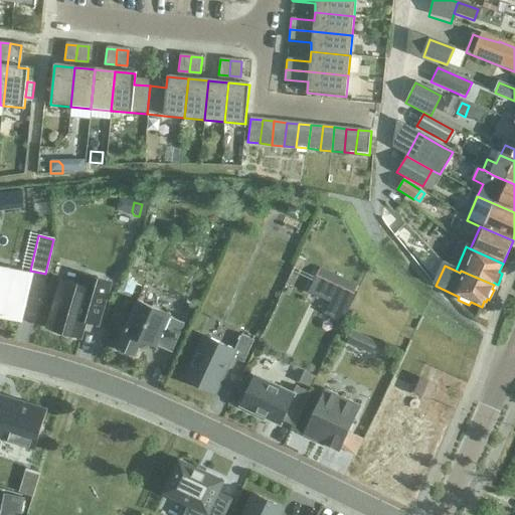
[(0,316),(20,321),(31,275),(0,267),(0,316)]
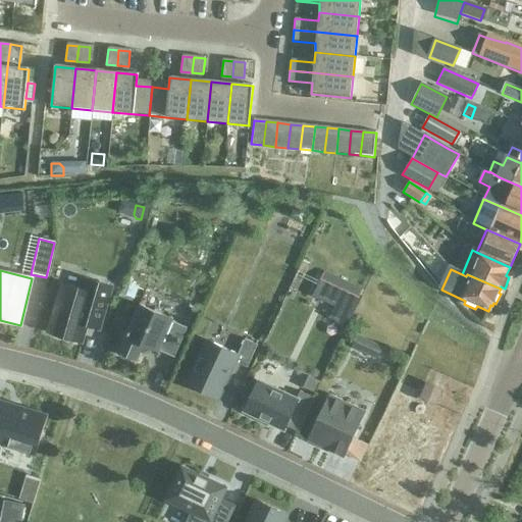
[(61,284),(47,333),(81,343),(86,325),(90,323),(91,321),(100,323),(98,330),(100,330),(112,288),(86,279),(83,291),(61,284)]
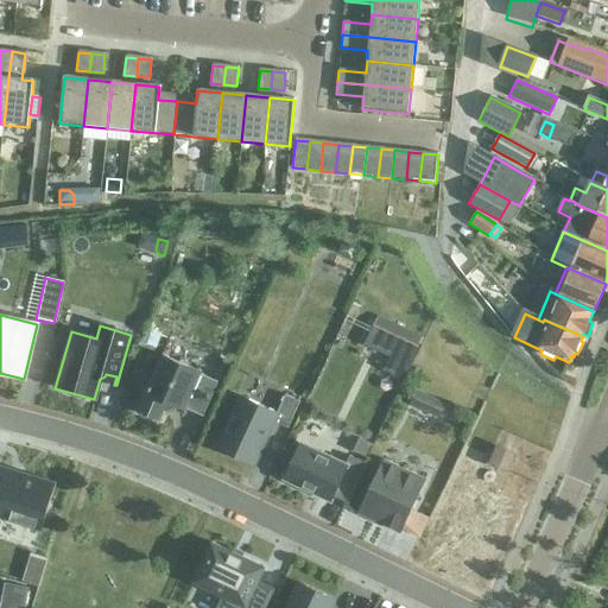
[(151,333),(146,344),(154,347),(158,335),(151,333)]
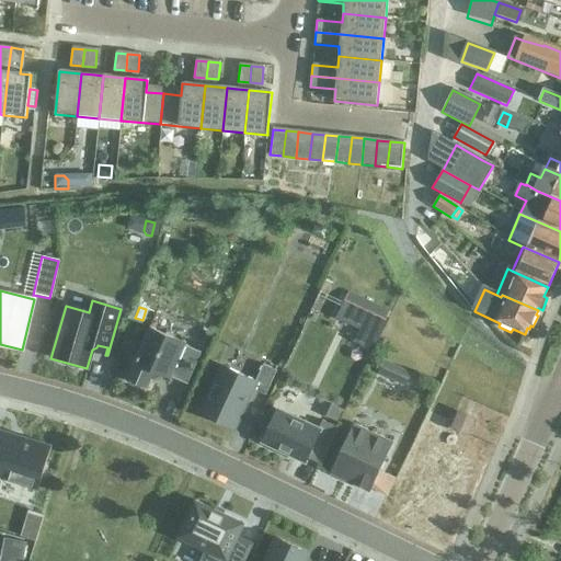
[(359,330),(354,342),(373,351),(386,321),(368,312),(359,330)]
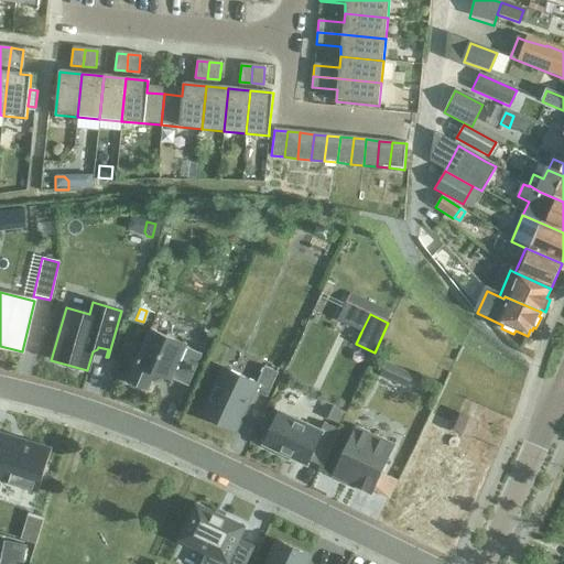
[(149,328),(127,381),(148,390),(153,373),(171,380),(171,379),(187,386),(201,354),(185,347),(186,344),(149,328)]
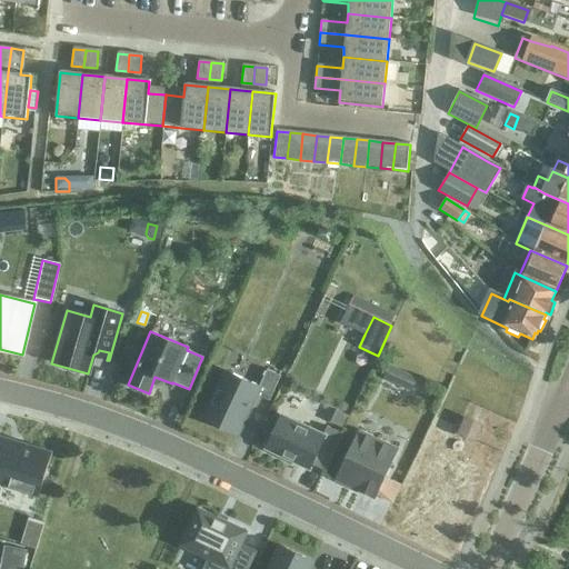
[(400,372),(395,385),(411,392),(417,379),(388,366),(388,367),(400,372)]
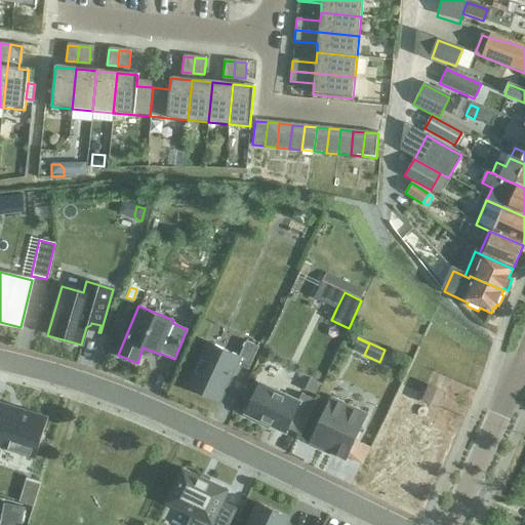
[(207,341),(186,388),(219,403),(237,365),(247,369),(257,347),(246,341),(239,356),(207,341)]
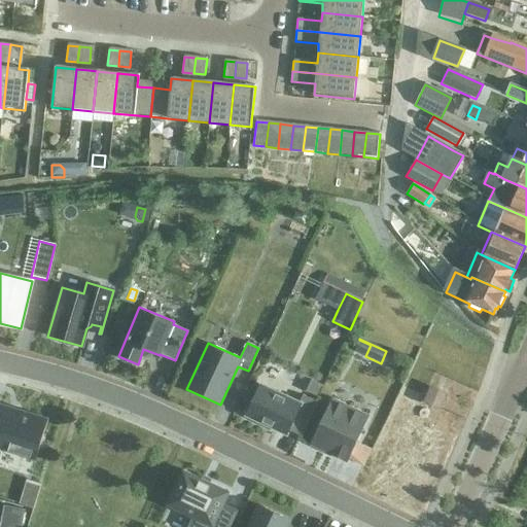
[(309,379),(304,390),(314,395),(319,384),(309,379)]
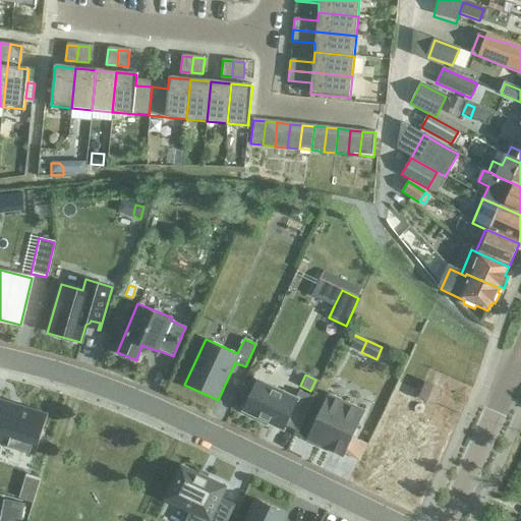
[(295,400),(257,382),(243,411),(283,429),(289,414),(301,420),(312,397),(299,391),(295,400)]
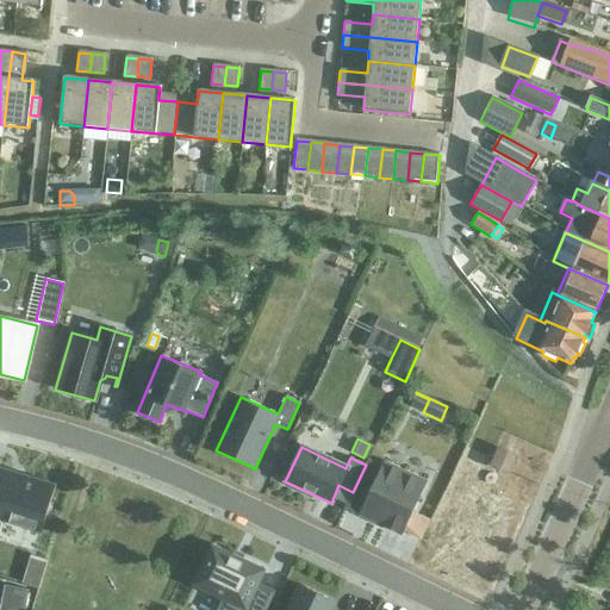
[(509,473),(516,456),(499,449),(492,466),(509,473)]
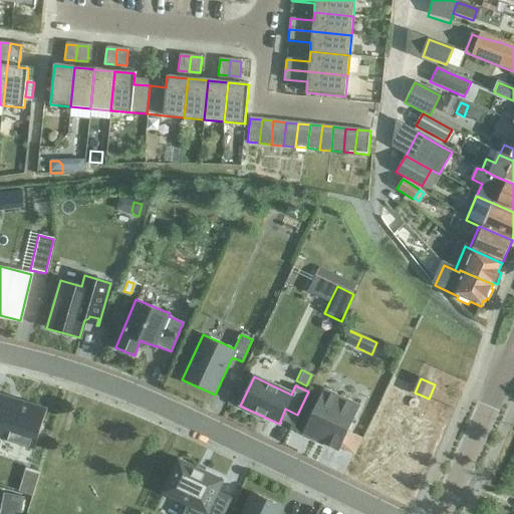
[(322,389),(301,435),(313,441),(314,438),(324,443),(323,445),(337,452),(358,406),(322,389)]
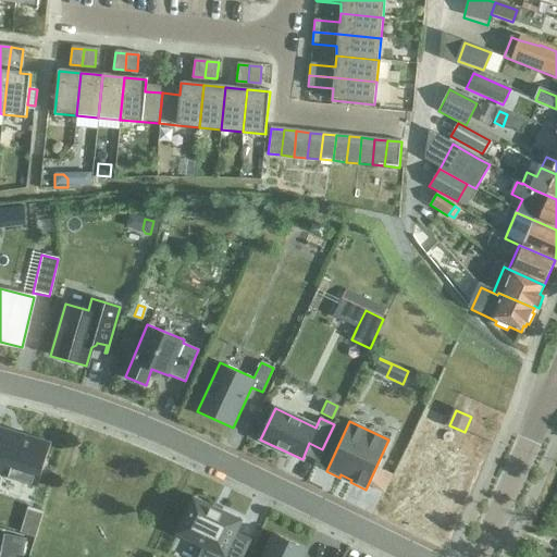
[(0,474),(37,486),(50,443),(22,434),(22,436),(13,434),(14,432),(0,426),(0,474)]
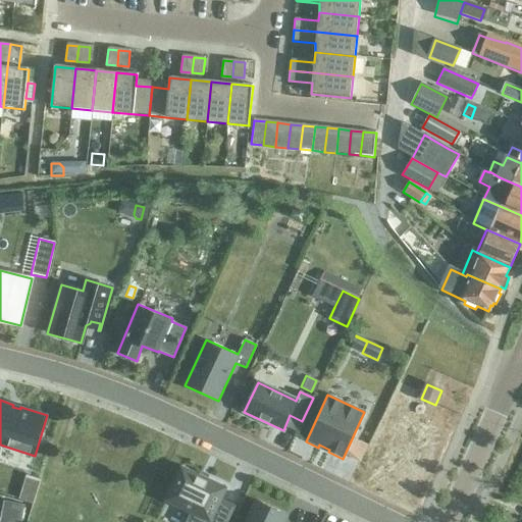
[(208,521),(219,501),(224,490),(225,490),(226,488),(224,487),(223,487),(208,480),(208,479),(199,474),(198,475),(183,468),(183,467),(180,466),(179,468),(180,469),(165,499),(164,501),(166,502),(166,501),(193,513),(189,520),(192,521),(208,521)]
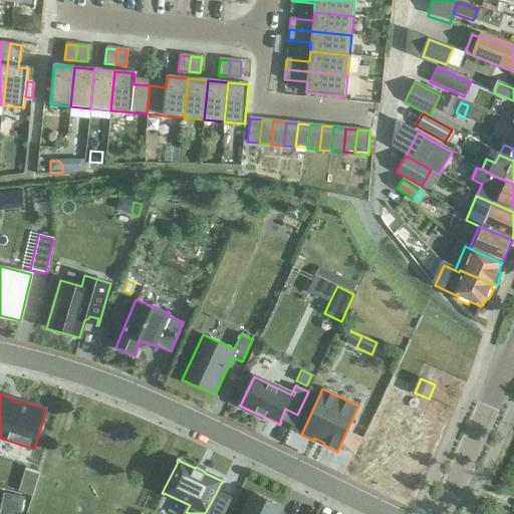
[(26,467),(22,478),(36,483),(39,471),(26,467)]
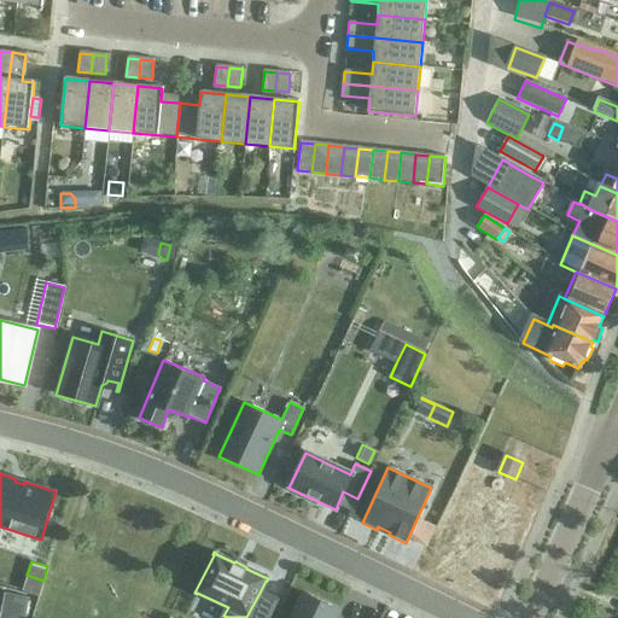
[(4,593),(0,611),(0,617),(23,617),(28,598),(4,593)]
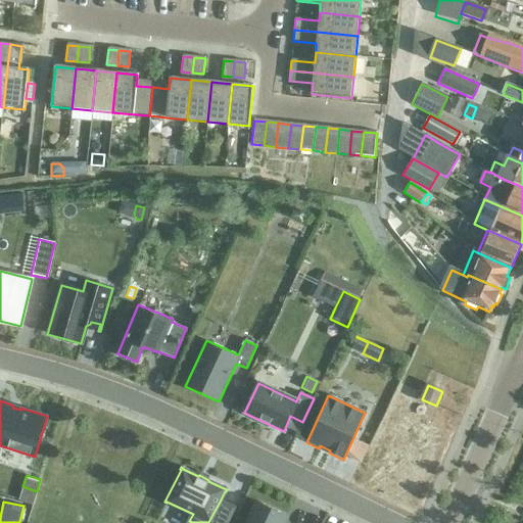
[(283,522),(287,516),(256,502),(245,522),(283,522)]
